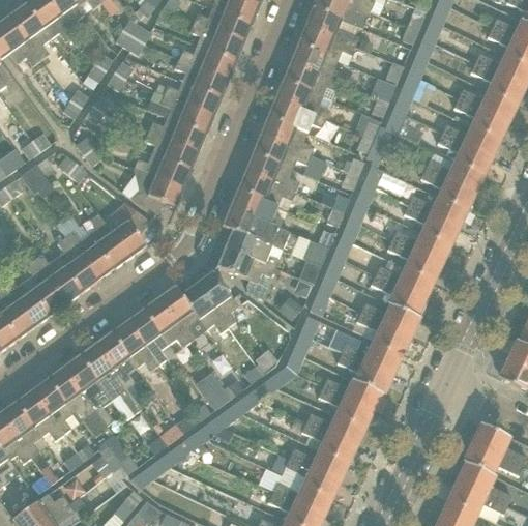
[(31,0),(27,3),(52,38),(61,32),(67,40),(75,34),(50,0),(31,0)]
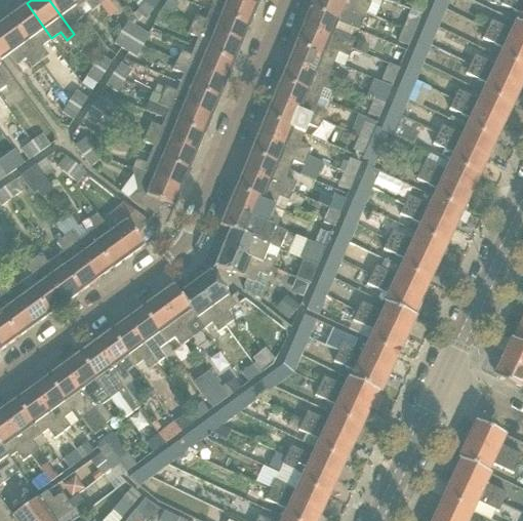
[(49,0),(74,34),(82,29),(76,21),(85,13),(79,5),(75,0),(49,0)]
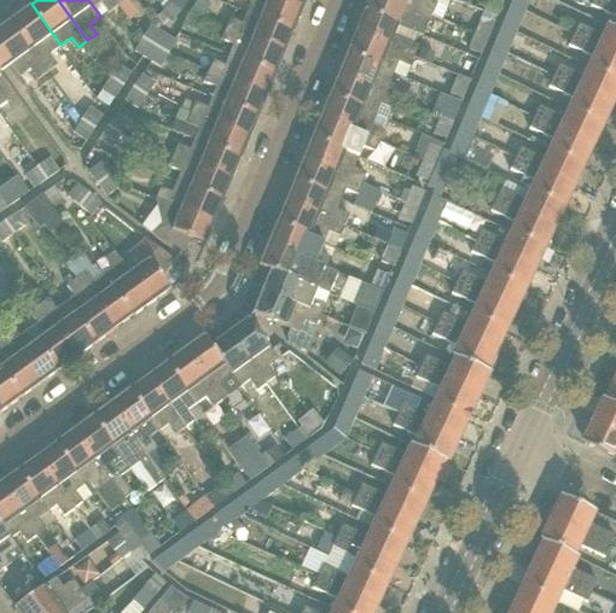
[(170,0),(162,11),(173,18),(184,5),(178,0),(170,0)]
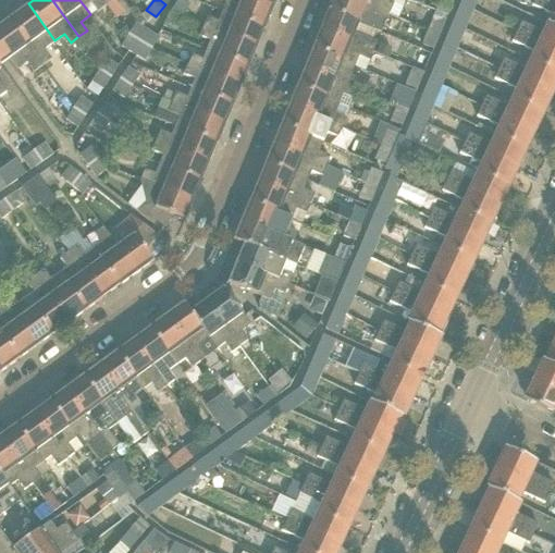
[(177,0),(172,10),(175,11),(177,12),(183,14),(190,1),(189,0),(177,0)]
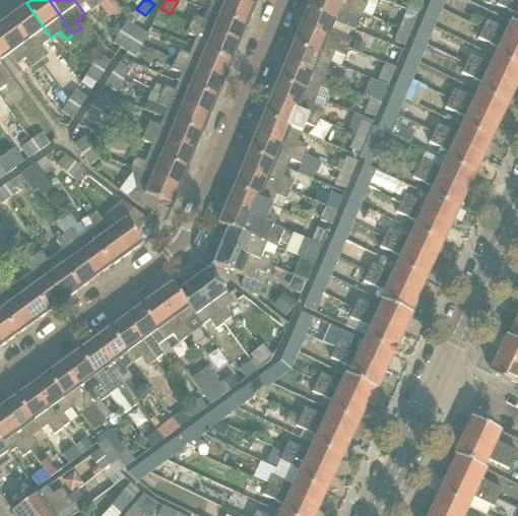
[(212,0),(208,8),(248,24),(255,6),(240,0),(212,0)]
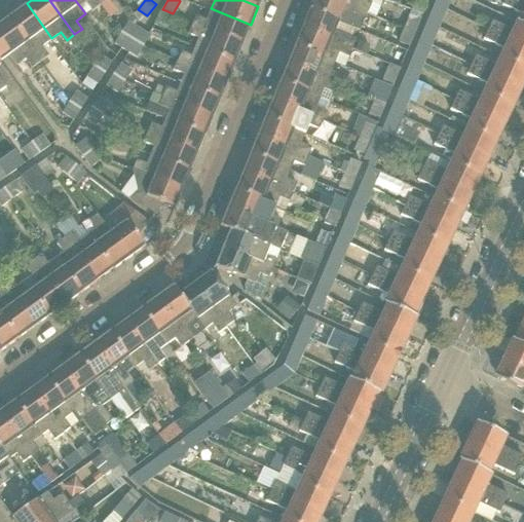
[(314,0),(311,7),(339,19),(361,27),(364,17),(365,15),(368,9),(345,0),(314,0)]
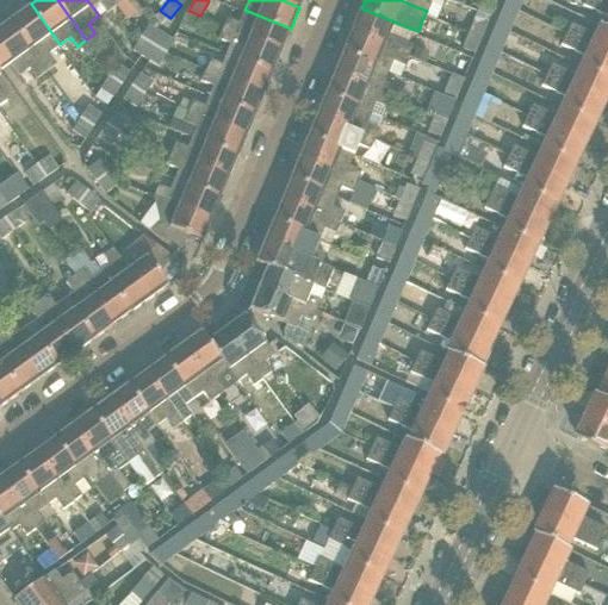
[(401,0),(427,11),(430,0),(401,0)]
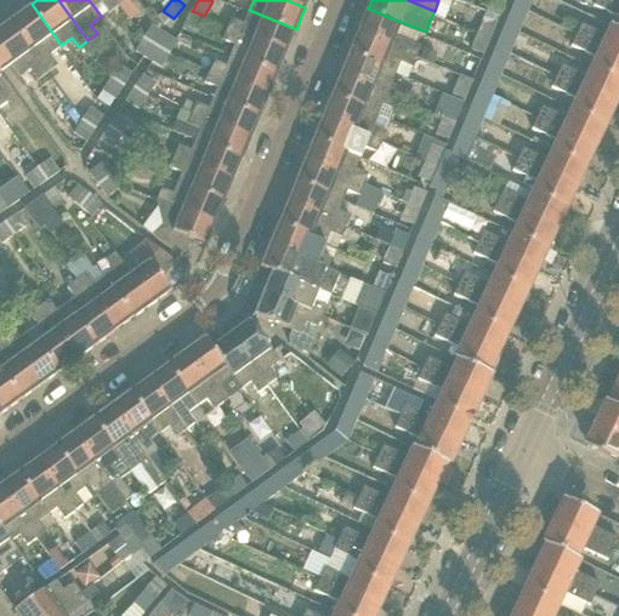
[(488,0),(486,7),(499,13),(504,0),(488,0)]
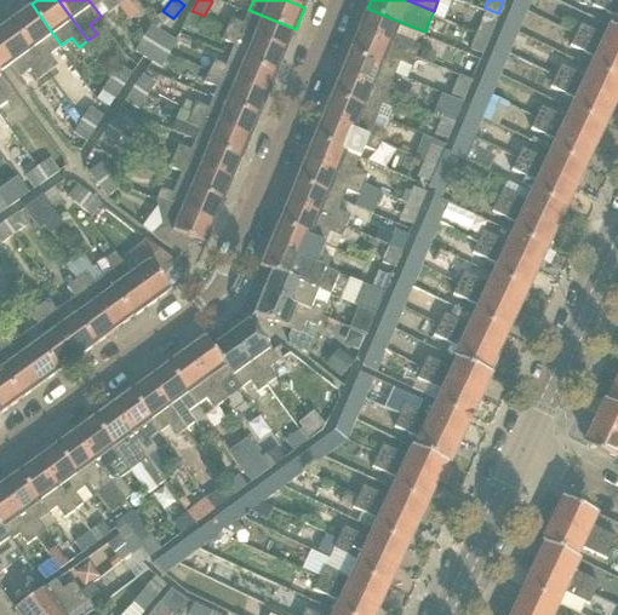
[(612,22),(611,23),(617,26),(617,0),(594,0),(594,1),(594,3),(617,13),(617,19),(614,23),(612,22)]
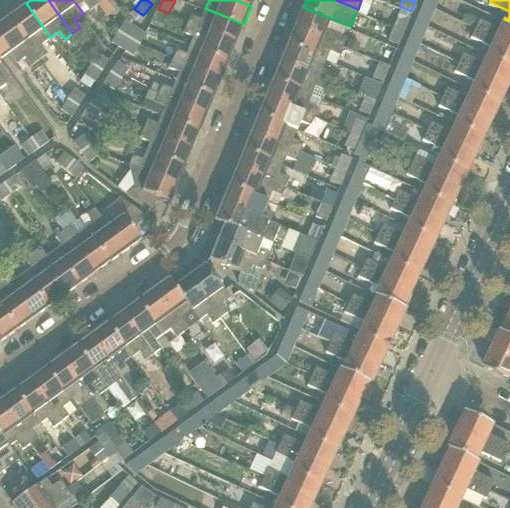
[(423,2),(418,16),(429,21),(434,7),(423,2)]
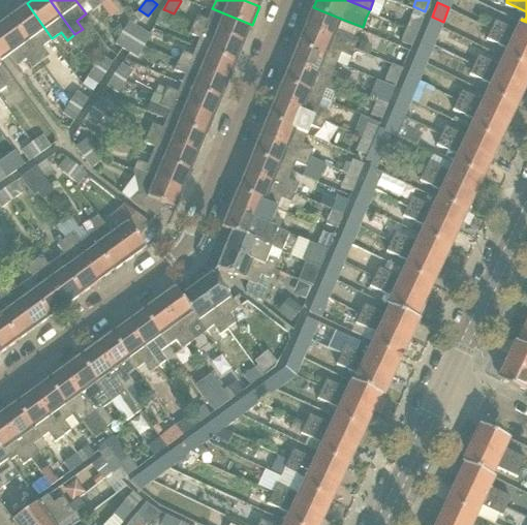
[(27,3),(9,16),(41,59),(50,54),(43,45),(52,38),(27,3)]
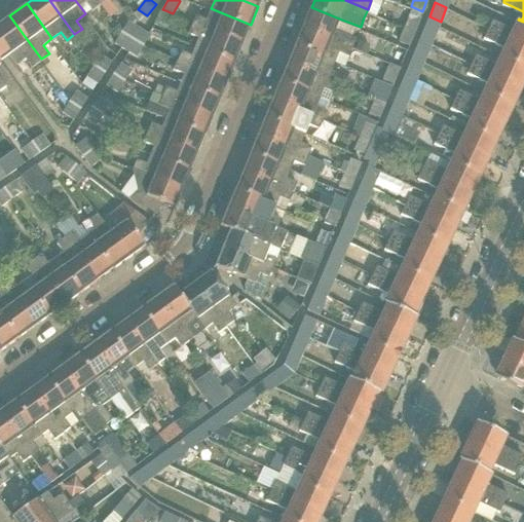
[(311,7),(304,25),(352,45),(357,36),(336,28),(339,19),(311,7)]
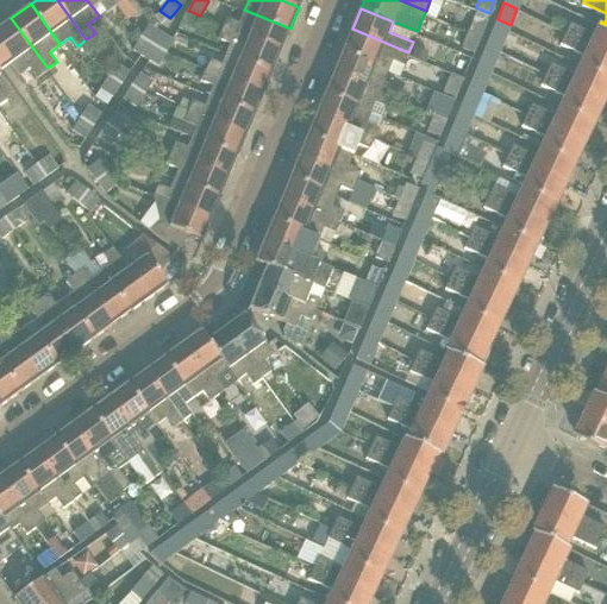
[(229,16),(225,25),(282,49),(291,29),(244,10),(239,20),(229,16)]
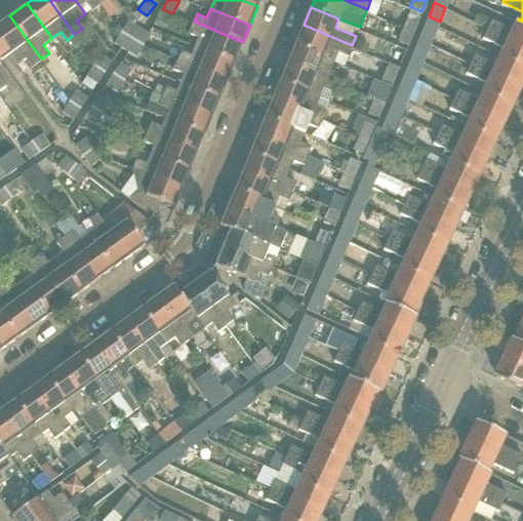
[(162,9),(155,21),(164,26),(165,26),(172,13),(167,11),(165,10),(162,9)]
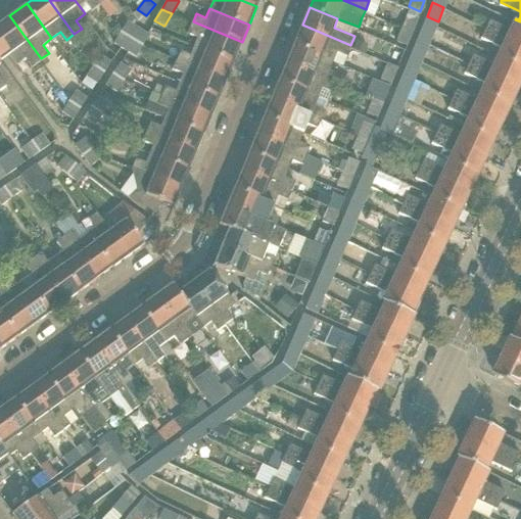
[(409,11),(403,25),(413,29),(418,15),(409,11)]
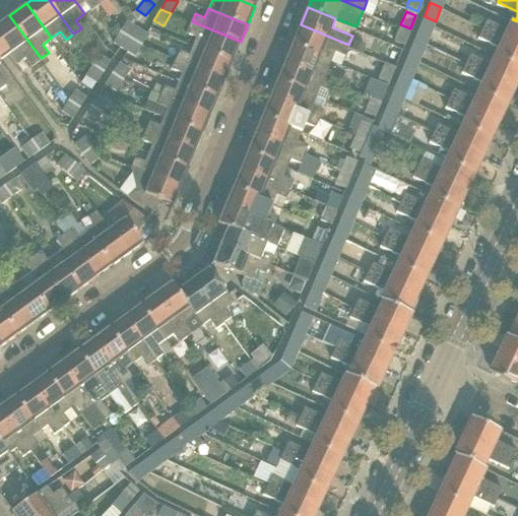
[(9,15),(0,21),(0,47),(6,56),(8,55),(10,53),(17,62),(26,56),(33,64),(41,58),(9,15)]
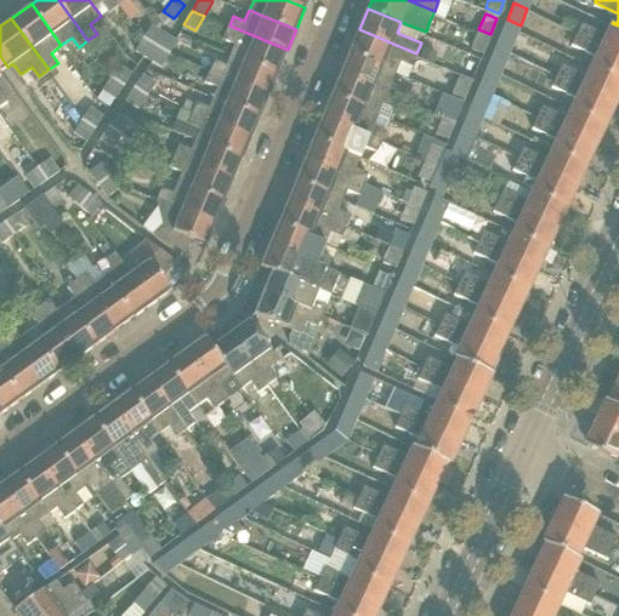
[(583,21),(577,33),(618,51),(618,26),(612,23),(608,33),(583,21)]
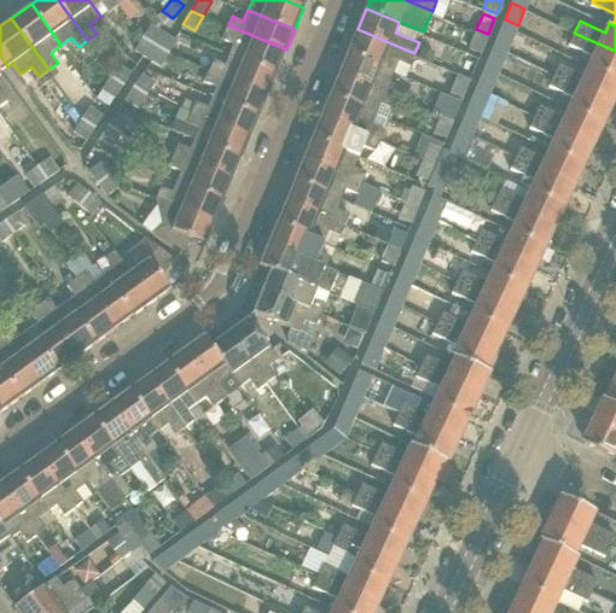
[(152,22),(144,35),(145,35),(146,36),(157,44),(164,30),(152,22)]
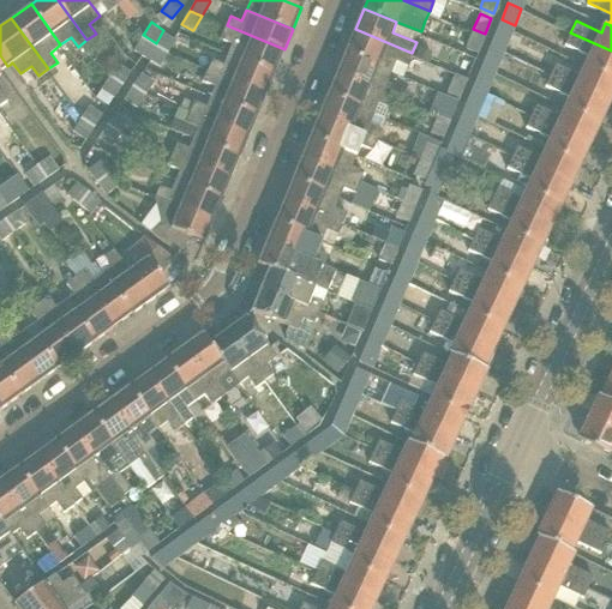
[(234,41),(229,52),(275,71),(285,49),(227,25),(222,36),(234,41)]
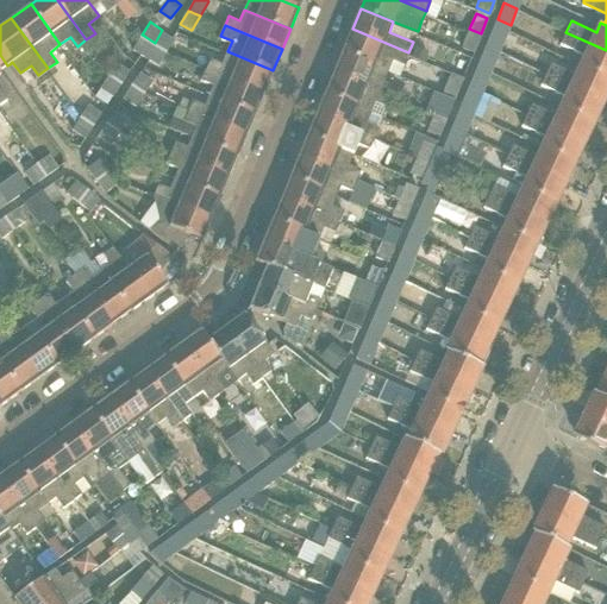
[(493,27),(487,44),(500,50),(507,35),(493,27)]
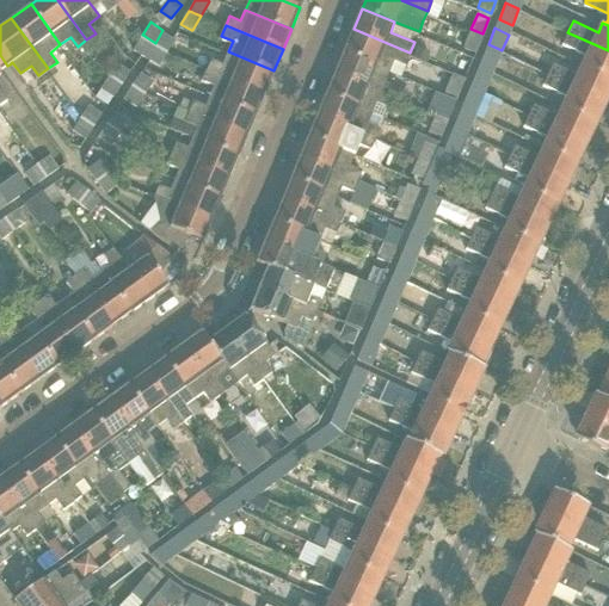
[(354,29),(344,50),(391,69),(395,57),(406,62),(410,53),(354,29)]
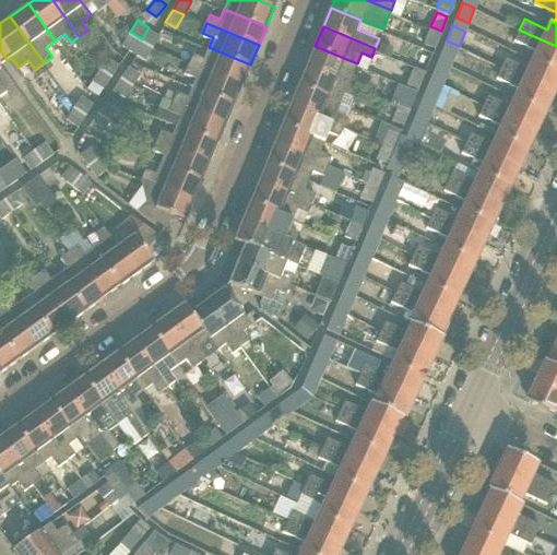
[(430,26),(425,42),(435,46),(441,31),(430,26)]
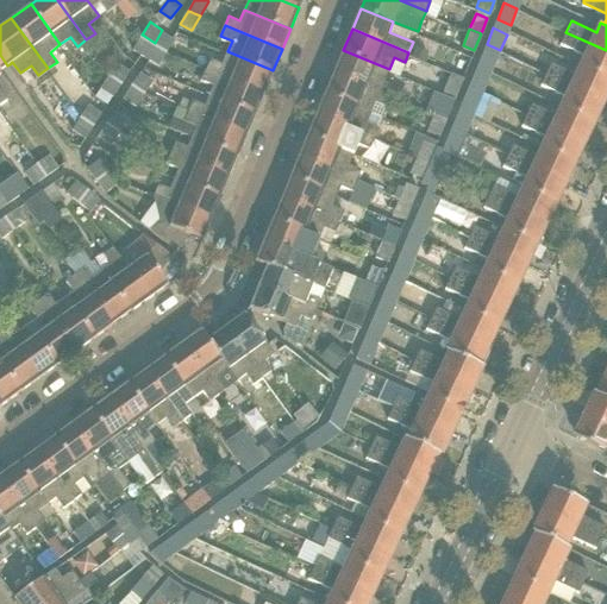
[(162,30),(155,43),(166,49),(167,50),(173,39),(174,37),(162,30)]
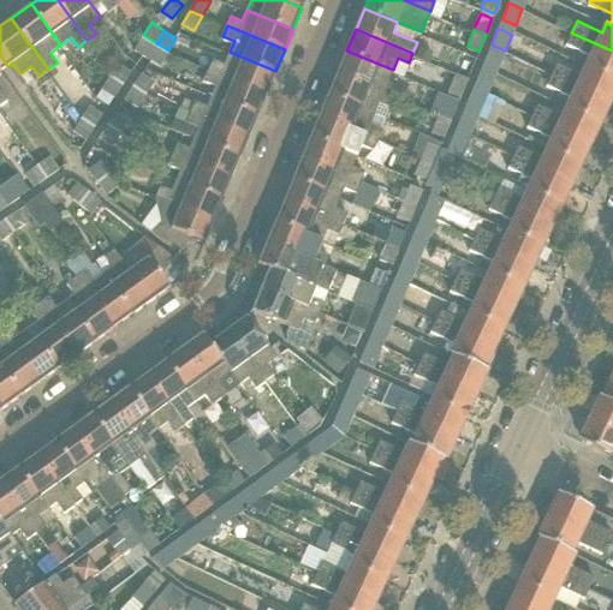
[(591,54),(587,64),(612,76),(612,51),(571,33),(566,42),(591,54)]
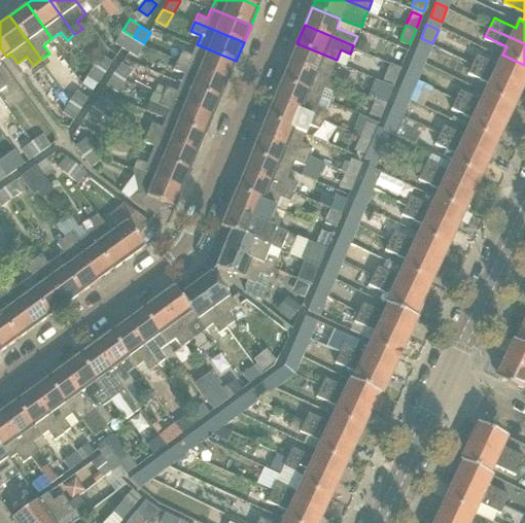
[(123,30),(116,40),(126,46),(127,47),(132,39),(134,37),(125,31),(124,30),(123,30)]
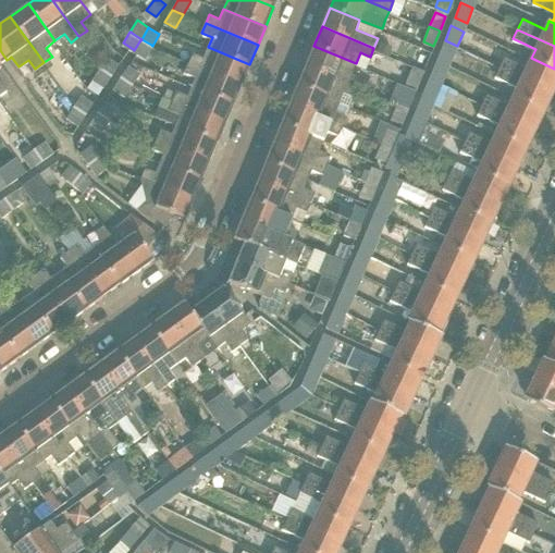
[(139,41),(134,50),(144,56),(145,57),(152,46),(151,45),(142,39),(139,41)]
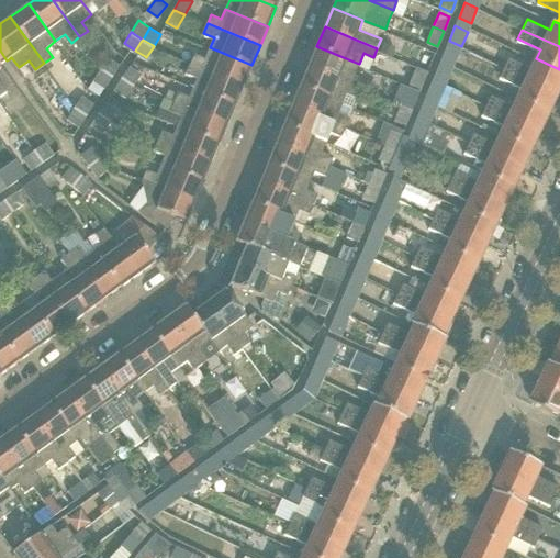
[(384,41),(381,49),(392,55),(396,45),(384,41)]
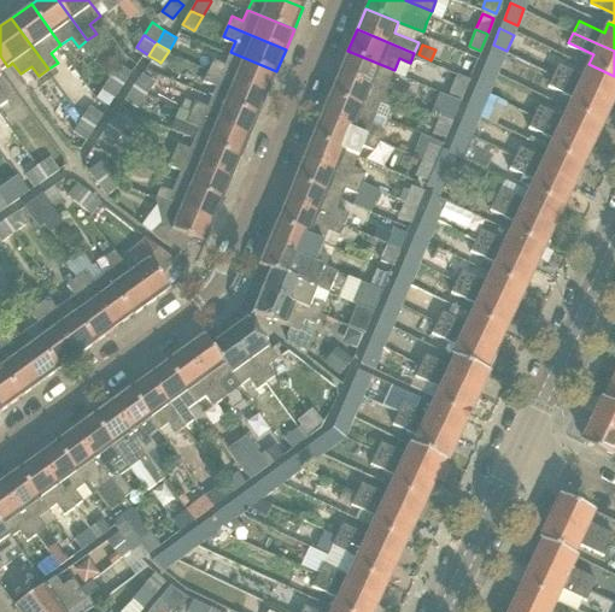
[(493,45),(486,62),(499,68),(507,51),(493,45)]
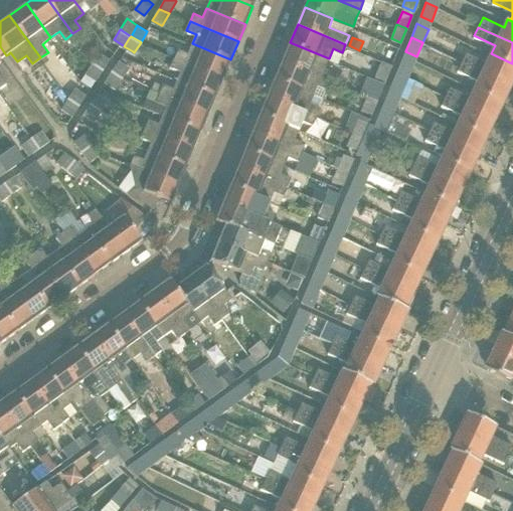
[(290,42),(283,59),(331,79),(334,70),(325,66),(329,58),(290,42)]
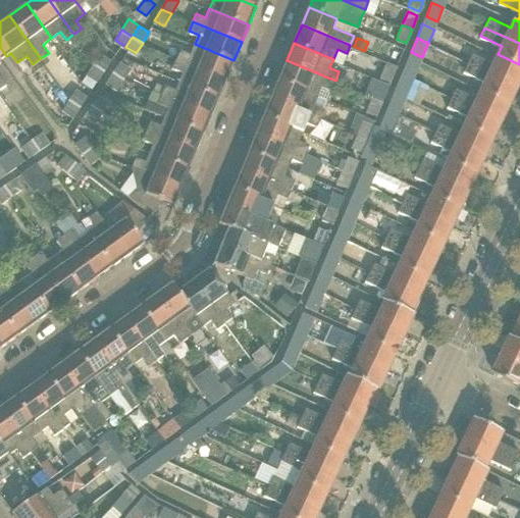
[(182,49),(177,58),(226,78),(234,60),(195,44),(191,53),(182,49)]
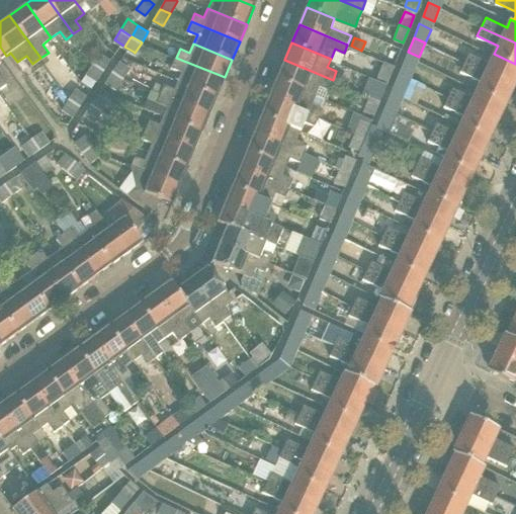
[(99,54),(93,64),(99,68),(102,70),(103,70),(111,59),(110,58),(100,52),(99,54)]
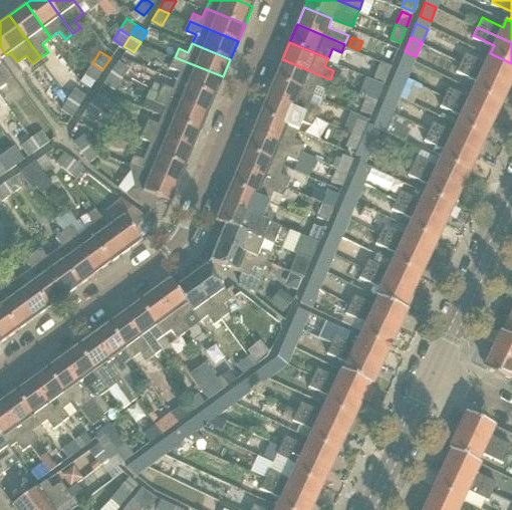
[(466,52),(461,61),(509,83),(511,78),(511,63),(490,53),(486,61),(466,52)]
